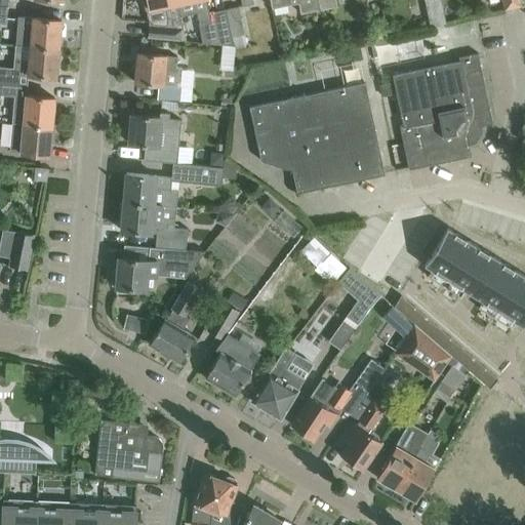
[(144,0),(146,10),(149,24),(147,37),(148,37),(159,38),(163,38),(186,40),(180,15),(177,0),(144,0)]
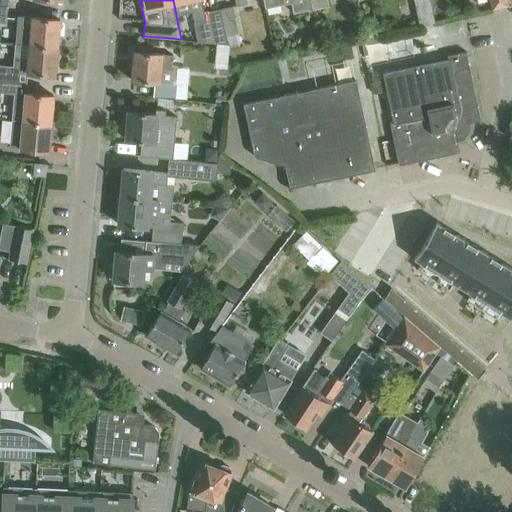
[(206,20),(202,0),(173,0),(176,15),(192,12),(195,22),(206,20)]
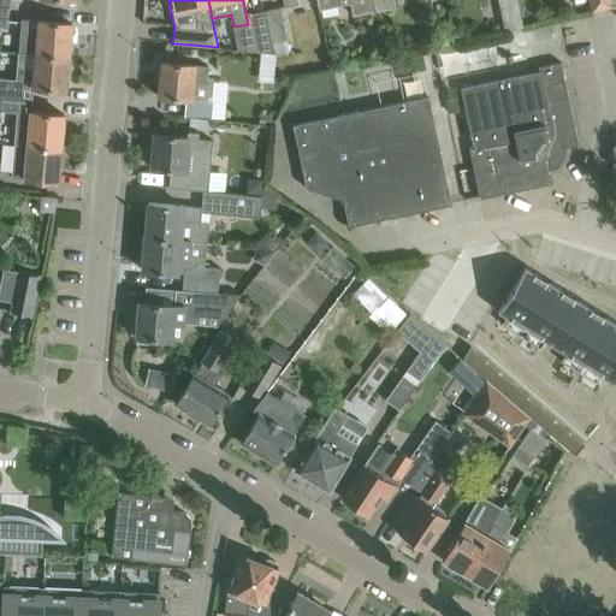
[(374,11),(372,0),(317,0),(319,9),(350,1),(354,16),(374,11)]
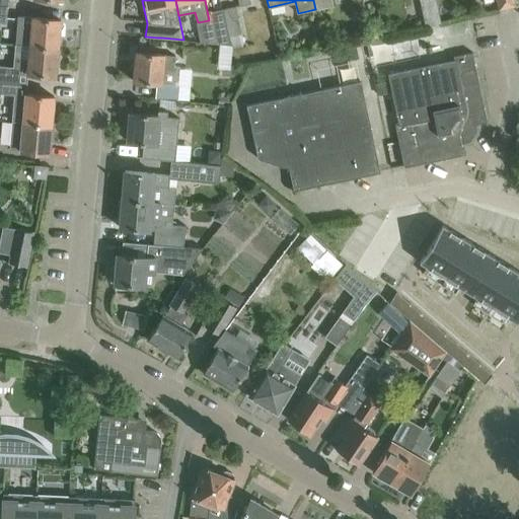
[(313,0),(315,9),(334,5),(331,0),(313,0)]
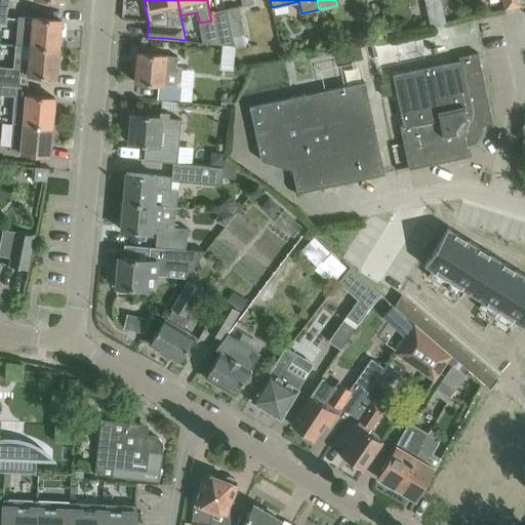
[(425,0),(429,14),(431,27),(446,24),(441,0),(425,0)]
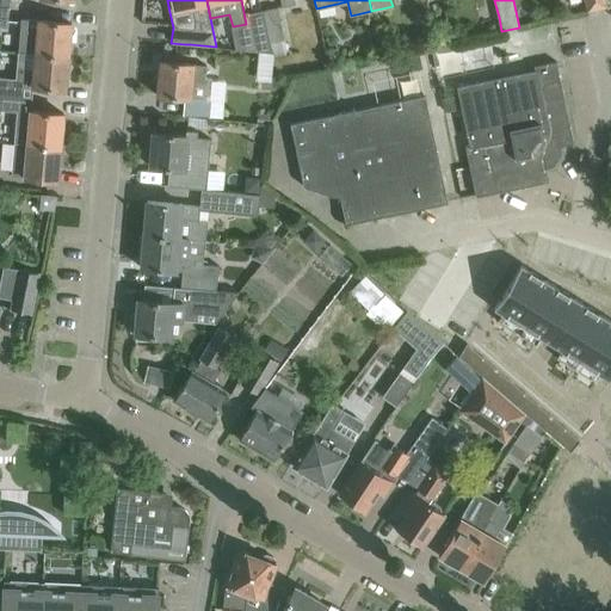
[(275,53),(287,49),(278,7),(264,11),(273,51),(275,53)]
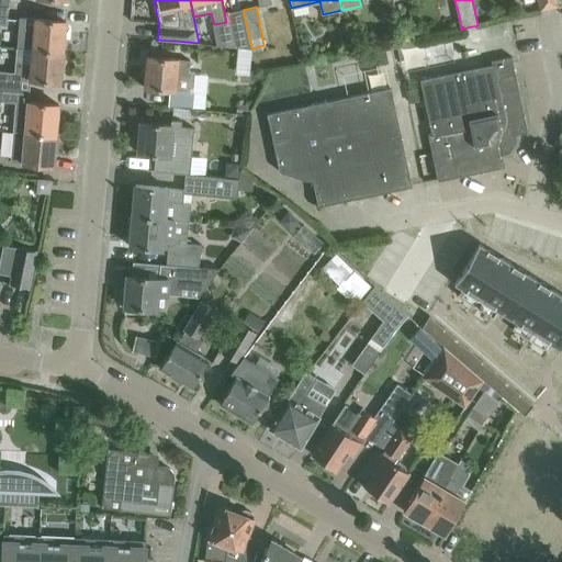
[(235,47),(251,47),(243,10),(228,12),(235,47)]
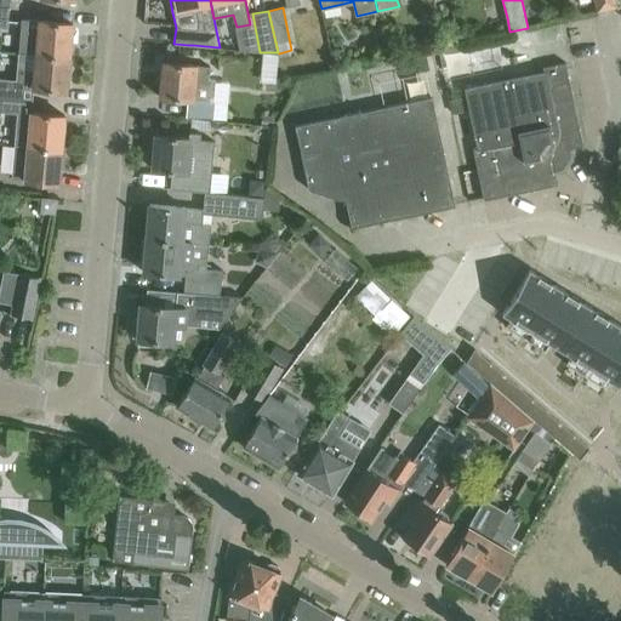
[(23,18),(20,52),(36,53),(70,57),(73,23),(49,21),(26,18),(23,18)]
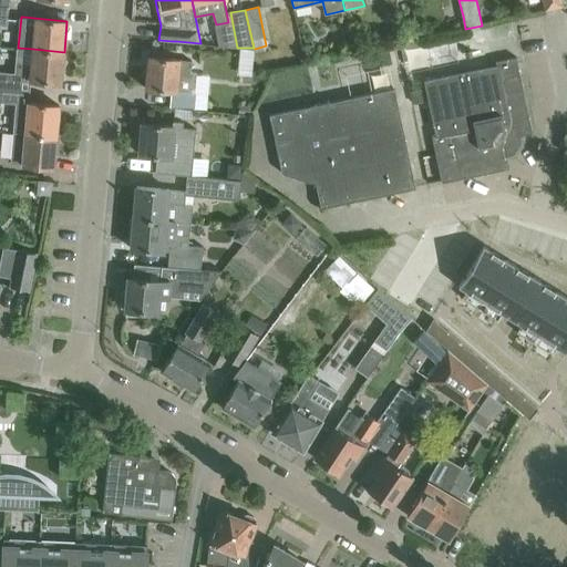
[(0,71),(0,89),(29,92),(30,81),(39,81),(61,83),(64,52),(33,49),(18,48),(17,62),(16,73),(14,73),(0,71)]
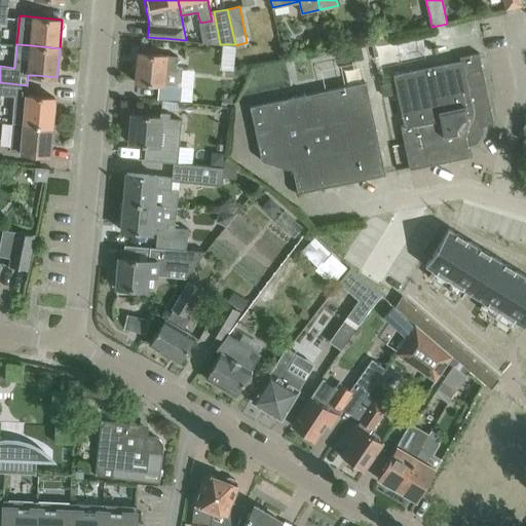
[(166,54),(158,54),(138,52),(135,82),(159,84),(157,100),(190,103),(191,86),(181,85),(182,67),(177,67),(178,57),(166,55),(166,54)]
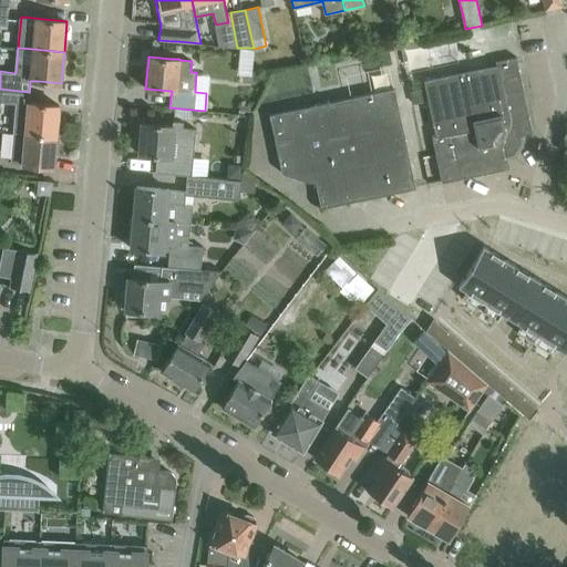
[(442,183),(492,172),(509,168),(506,156),(514,154),(522,143),(519,136),(533,133),(516,57),(497,61),(498,66),(428,81),(437,133),(432,134),(442,183)]
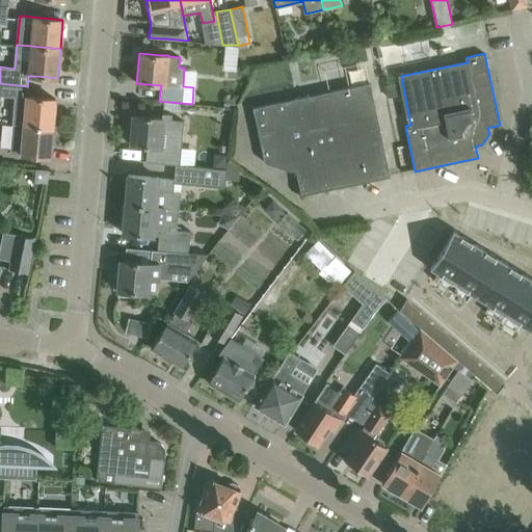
[(0,83),(0,95),(16,96),(15,111),(14,125),(53,128),(55,99),(35,97),(27,96),(27,86),(0,83)]
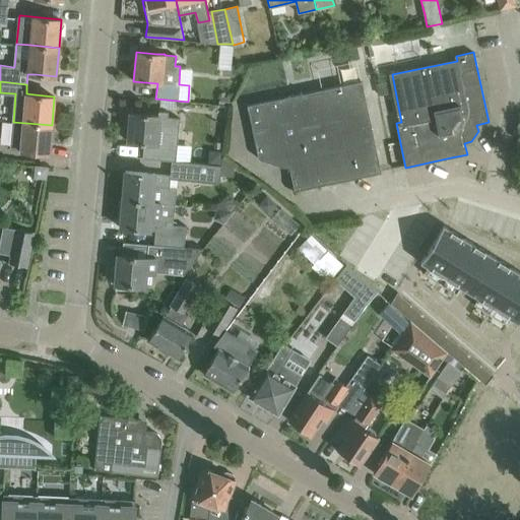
[(381,173),(377,152),(362,81),(250,105),(262,158),(290,170),(295,190),(381,173)]
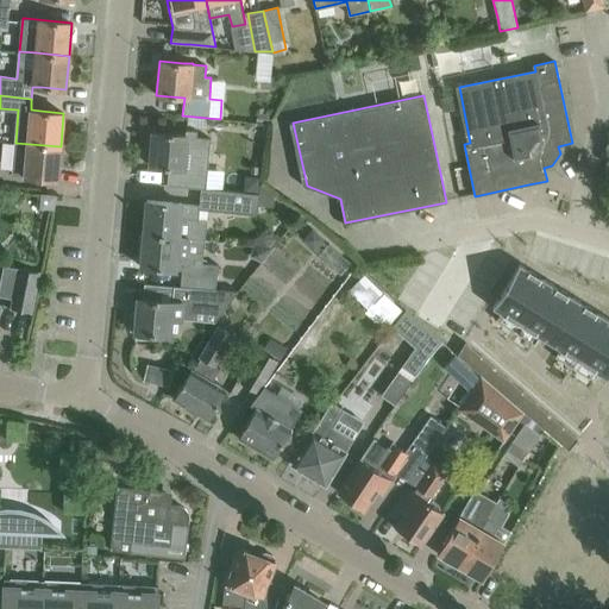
[(454,95),(440,98),(443,112),(457,108),(454,95)]
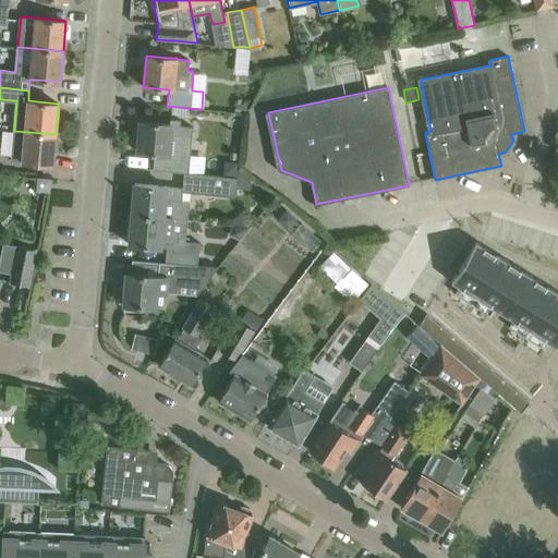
[(246,113),(247,105),(235,104),(235,112),(246,113)]
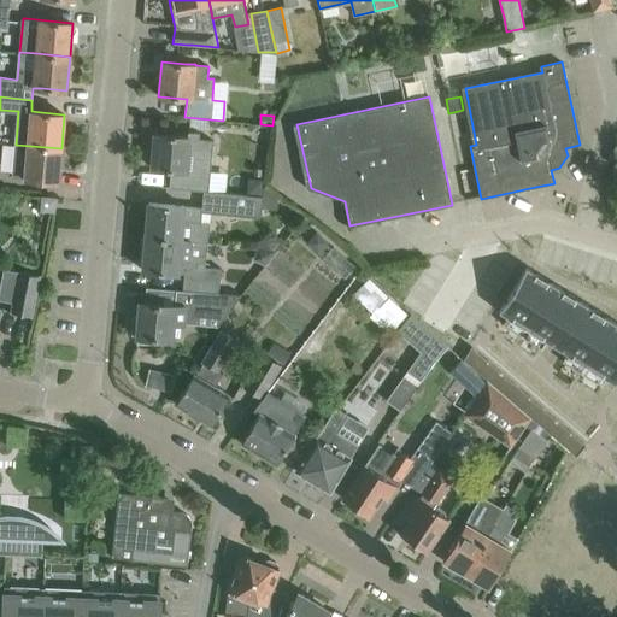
[(169,187),(193,189),(209,191),(213,140),(199,139),(200,133),(188,131),(188,136),(156,134),(152,168),(171,170),(169,187)]
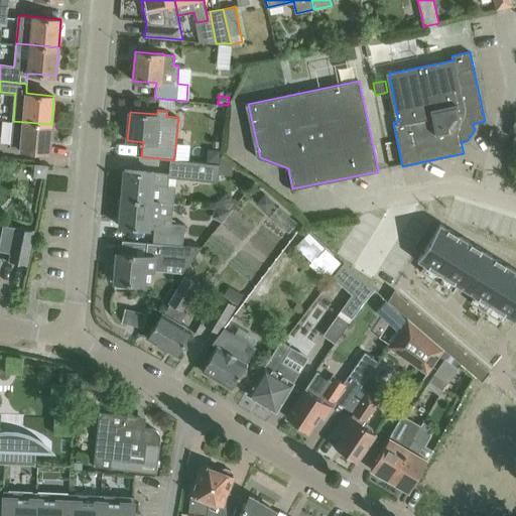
[(11,133),(10,149),(29,150),(49,152),(51,124),(13,121),(11,133)]
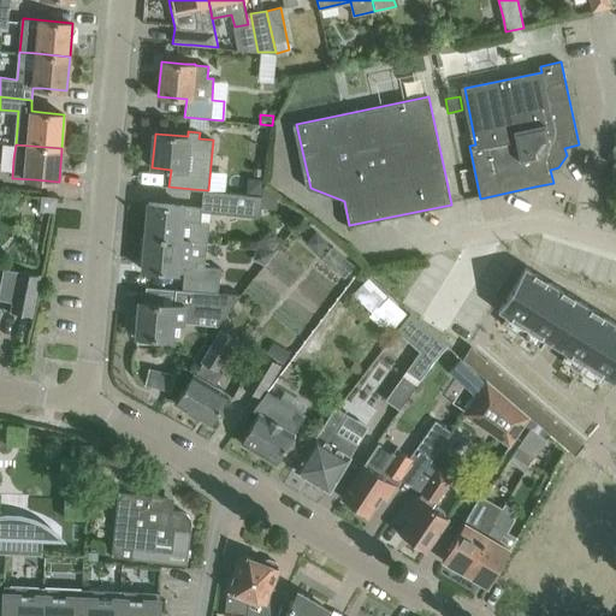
[(248,178),(247,193),(262,195),(264,179),(248,178)]
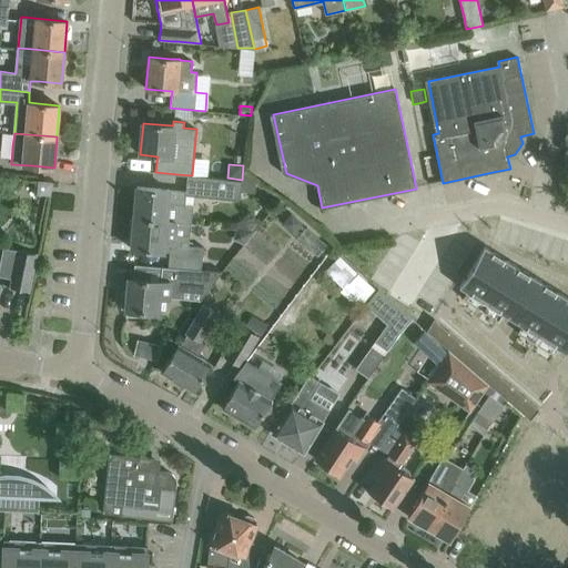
[(138,186),(134,216),(166,220),(192,223),(193,204),(185,204),(185,195),(232,200),(233,191),(255,192),(256,183),(243,172),(242,181),(195,176),(194,192),(160,189),(138,186)]
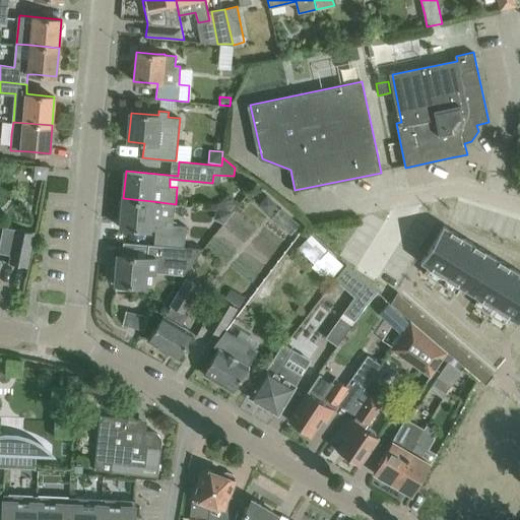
[(47,167),(36,166),(35,177),(46,178),(47,167)]
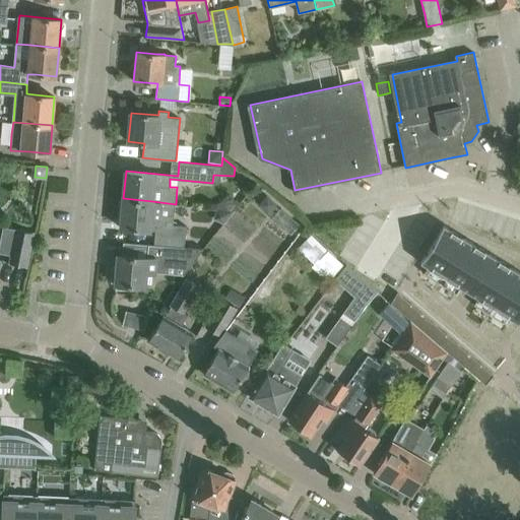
[(277,203),(267,194),(258,204),(268,213),(277,203)]
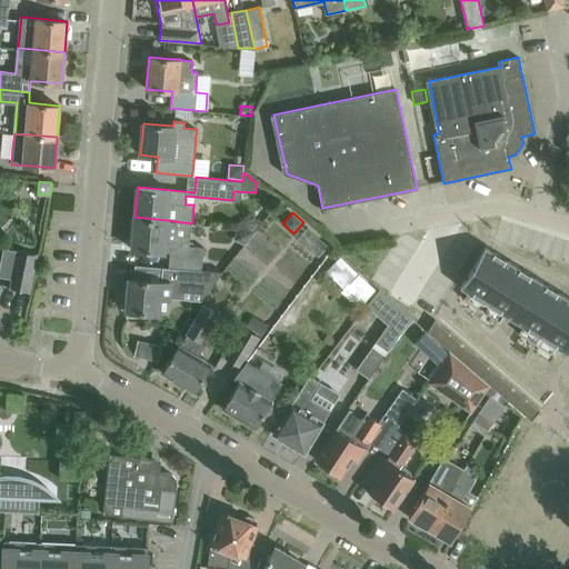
[(190,247),(192,223),(167,220),(135,217),(132,249),(170,252),(169,268),(201,270),(205,248),(190,247)]
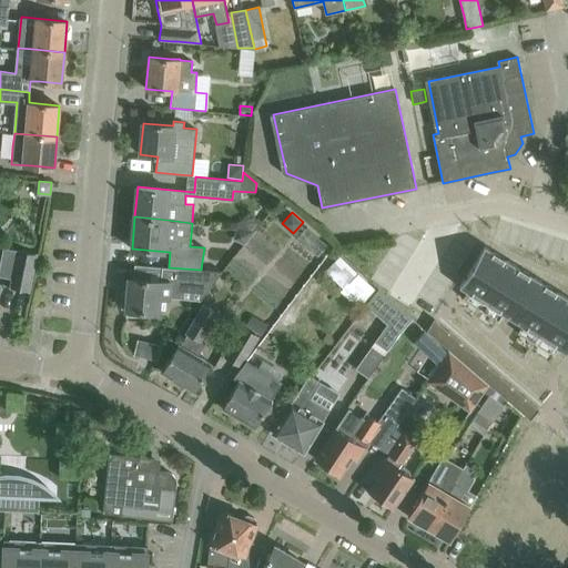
[(567,297),(485,246),(459,286),(467,292),(463,298),(498,321),(503,314),(523,325),(518,333),(554,355),(558,347),(566,353),(567,348),(567,297)]
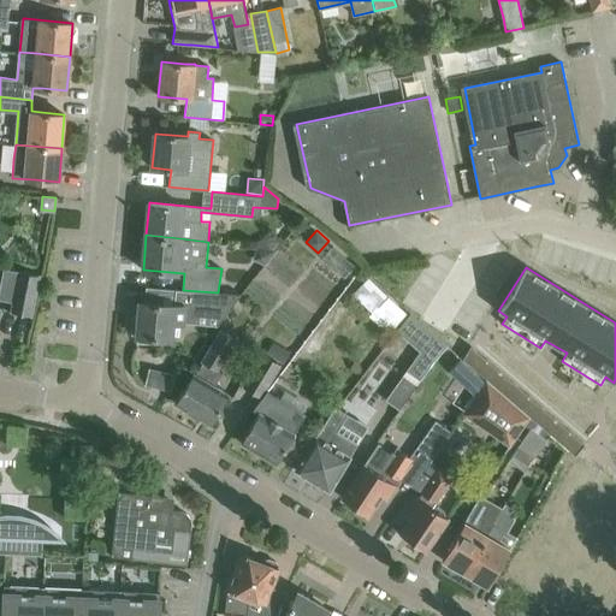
[(13,301),(11,312),(31,315),(40,276),(19,271),(19,272),(13,301)]
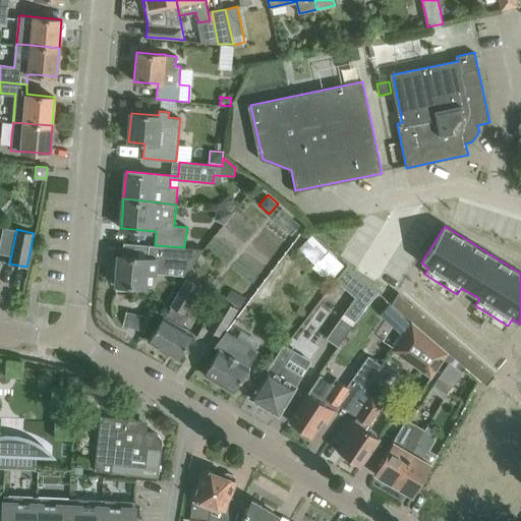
[(311,235),(299,248),(314,263),(327,249),(311,235)]
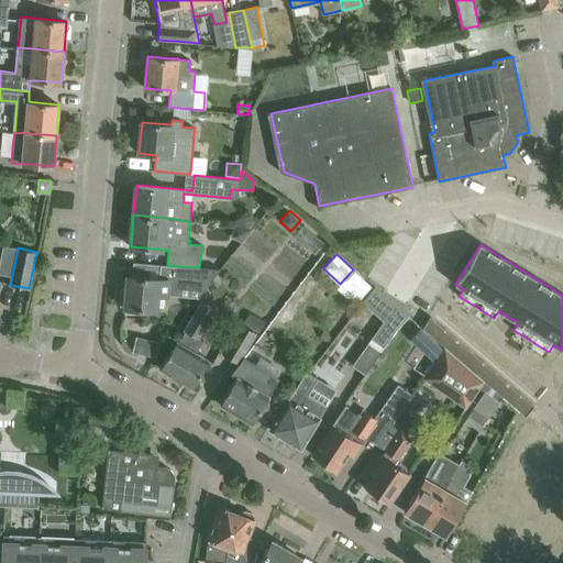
[(122,288),(120,306),(125,306),(124,307),(127,307),(125,312),(143,315),(144,309),(156,310),(157,297),(169,298),(169,294),(180,295),(181,286),(205,288),(219,269),(199,267),(167,265),(161,264),(159,278),(150,277),(128,276),(127,288),(122,288)]
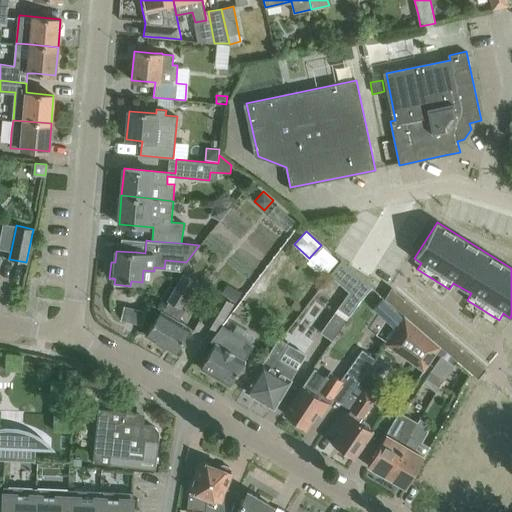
[(341,261),(330,274),(349,291),(337,308),(349,316),(361,300),(363,298),(371,286),(341,261)]
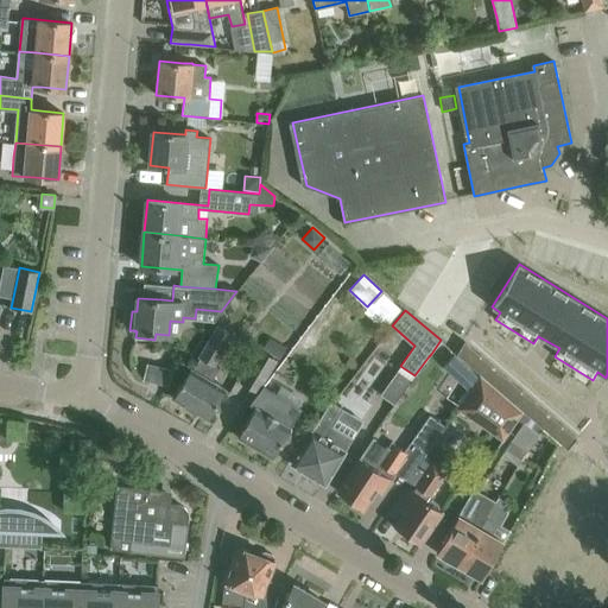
[(226,388),(213,380),(220,368),(217,366),(234,336),(217,324),(197,356),(201,359),(194,369),(191,368),(173,398),(208,419),(226,388)]
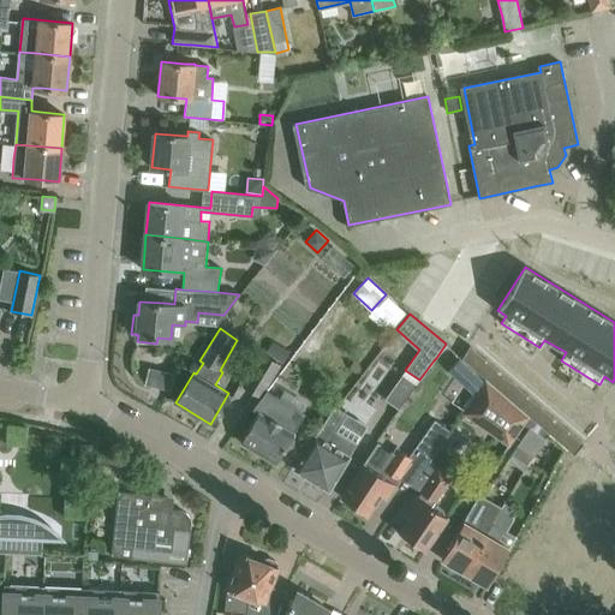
[(275,342),(268,354),(284,363),(290,351),(275,342)]
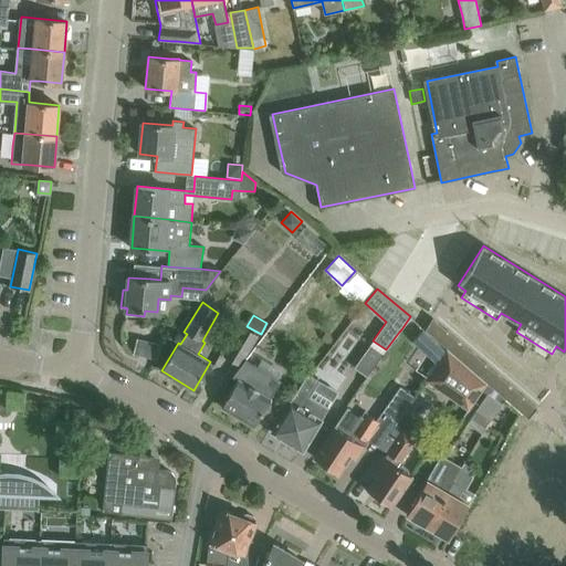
[(432,317),(427,328),(528,418),(537,408),(432,317)]
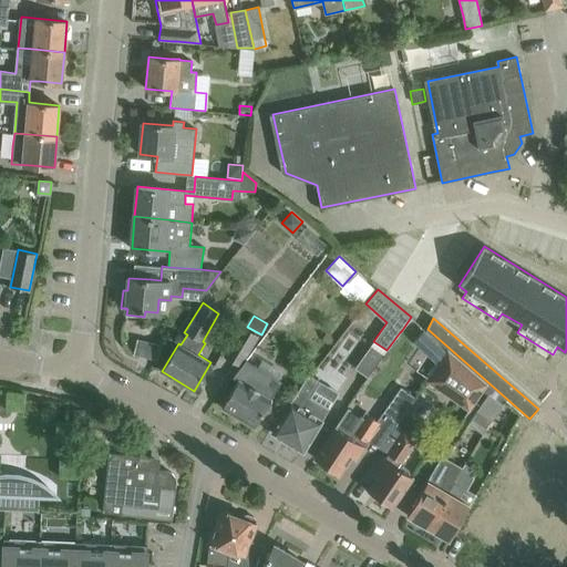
[(240,366),(258,336),(244,327),(226,357),(240,366)]
